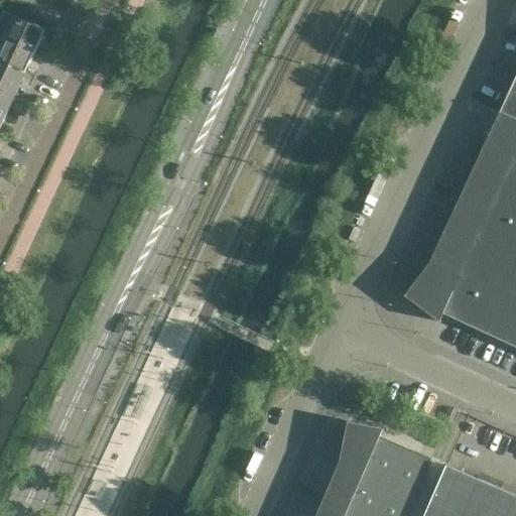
[(5,11),(0,21),(0,34),(35,50),(44,30),(5,11)]
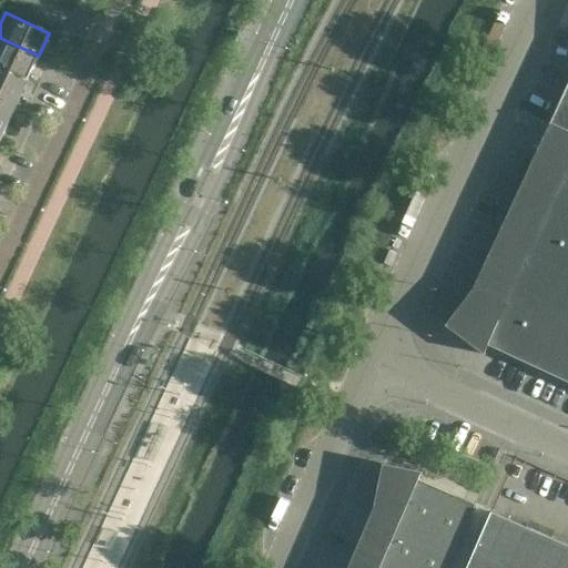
[(0,64),(28,78),(39,56),(0,38),(0,64)]
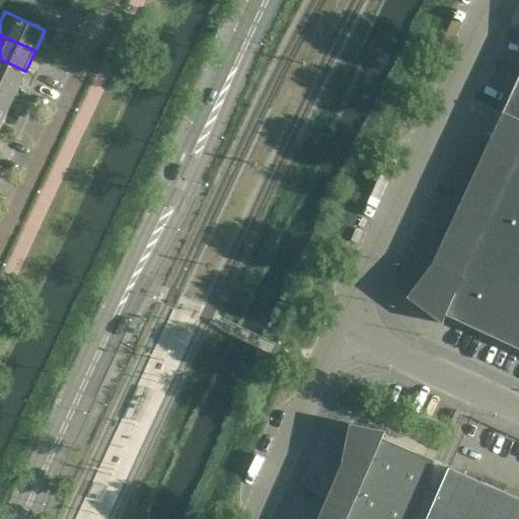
[(0,82),(16,91),(25,71),(0,59),(0,82)]
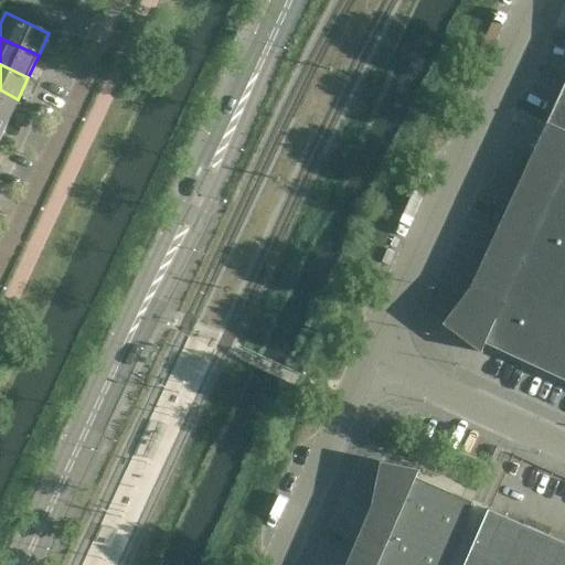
[(564,83),(563,87),(547,121),(564,129),(564,83)]
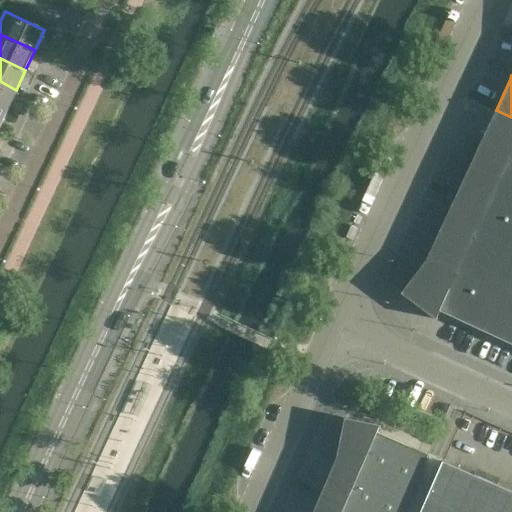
[(16,90),(0,81),(0,105),(7,109),(16,90)]
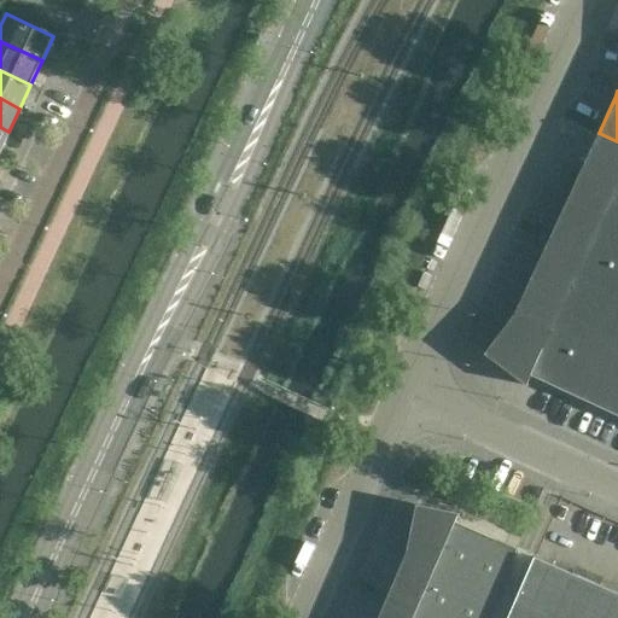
[(617,141),(599,133),(593,146),(595,146),(586,165),(584,165),(584,167),(586,168),(578,182),(576,181),(575,181),(575,182),(576,182),(577,184),(571,198),(570,198),(569,199),(570,199),(565,210),(564,209),(564,210),(565,211),(558,226),(555,225),(555,226),(555,227),(557,227),(551,243),(549,242),(548,243),(549,243),(544,254),(543,254),(543,255),(544,255),(537,269),(536,268),(535,269),(535,270),(537,272),(517,313),(516,313),(514,313),(514,314),(517,315),(507,328),(505,327),(505,328),(506,330),(499,338),(497,338),(499,339),(491,349),(490,348),(484,354),(491,359),(493,357),(501,365),(501,366),(502,366),(502,365),(512,372),(511,373),(512,374),(513,373),(522,379),(520,382),(528,386),(529,385),(528,384),(531,375),(617,415),(617,141)]
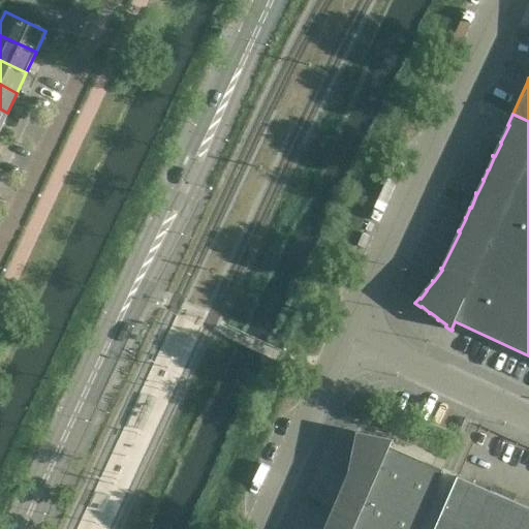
[(346,473),(426,508),(442,470),(443,469),(373,440),(374,436),(356,433),(351,460),(354,461),(349,473),(347,473),(346,473)]
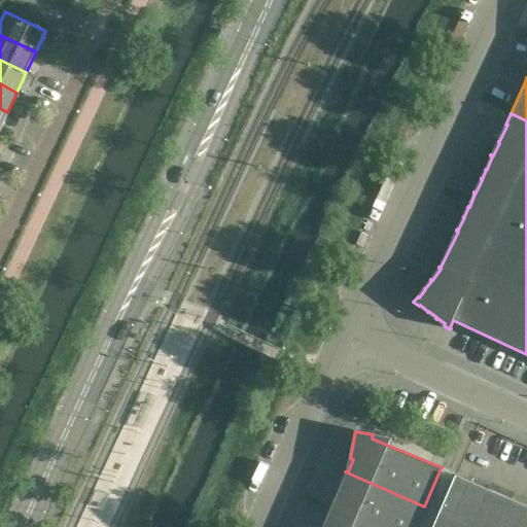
[(327,508),(369,526),(415,526),(424,506),(345,471),(345,472),(347,473),(341,486),(340,486),(340,487),(341,487),(337,496),(336,495),(335,496),(336,497),(330,510),(328,508),(327,508)]
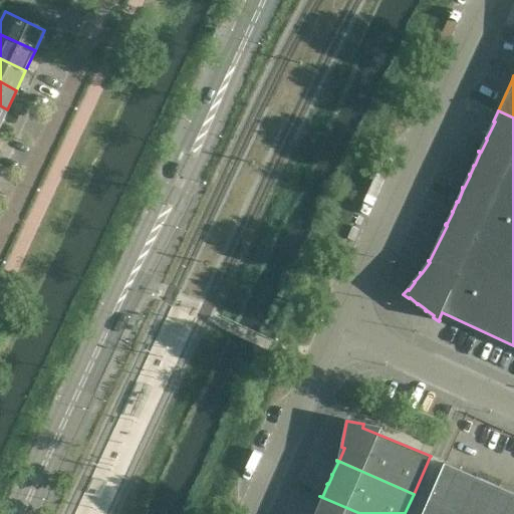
[(513,513),(513,492),(445,463),(422,513),(513,513)]
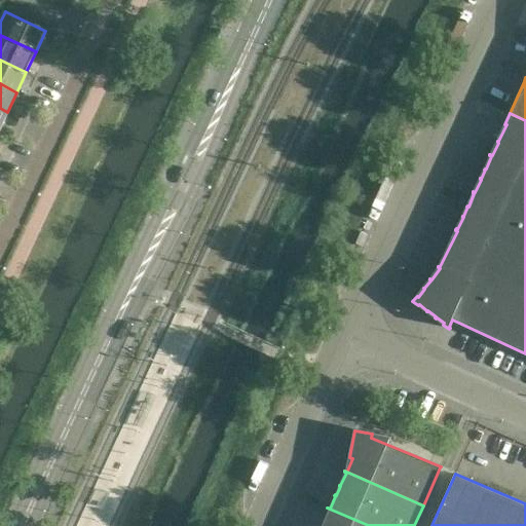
[(368,525),(327,508),(327,509),(329,510),(324,522),(322,522),(322,523),(323,523),(321,525),(368,525)]
